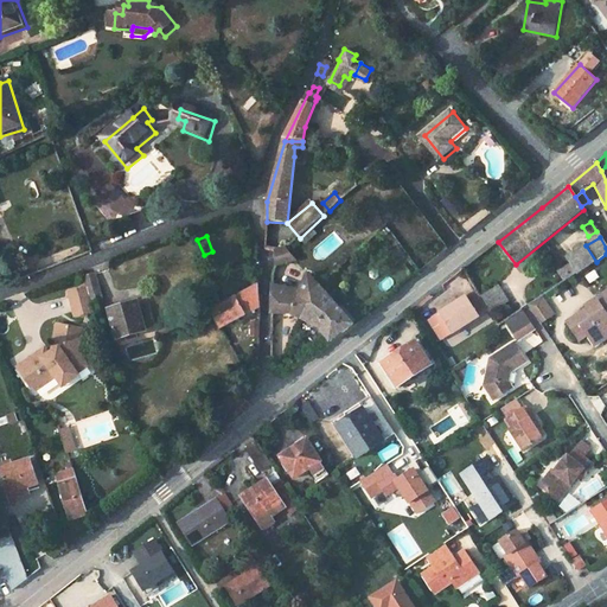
[(596,262),(586,246),(576,251),(587,268),(589,267),(596,262)]
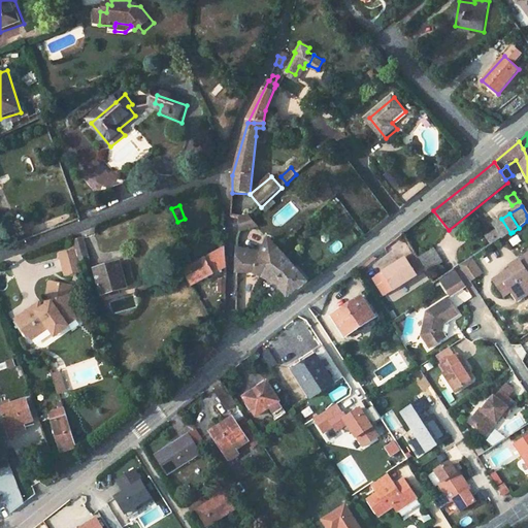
[(239,219),(238,230),(258,228),(249,218),(239,219)]
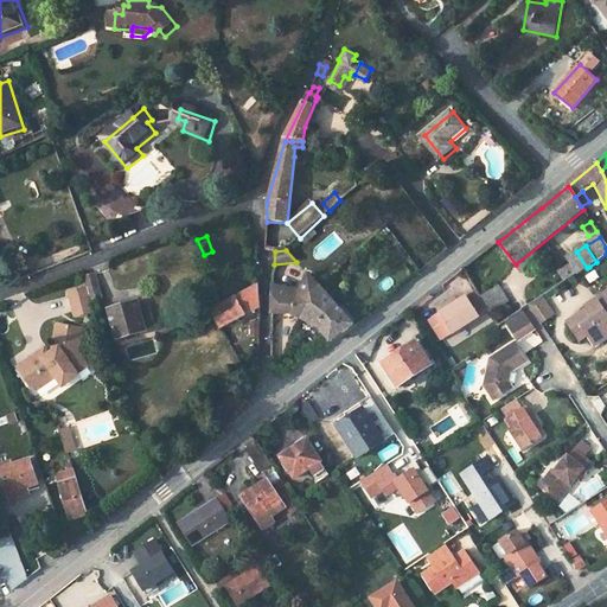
[(576,251),(566,257),(572,266),(577,275),(587,268),(576,251)]
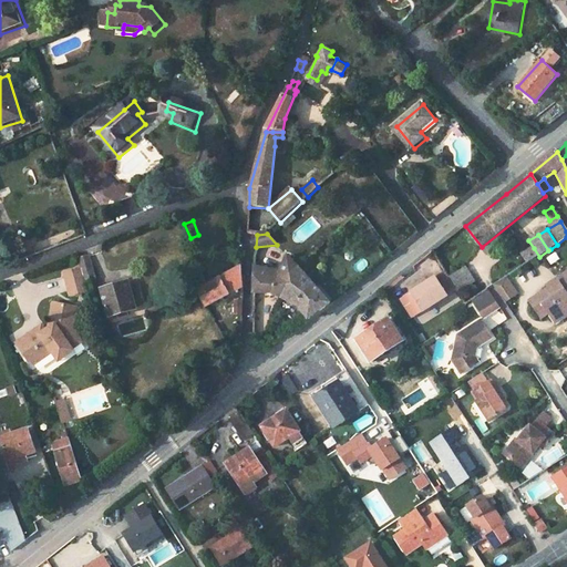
[(557,260),(566,254),(566,237),(557,245),(550,249),(557,260)]
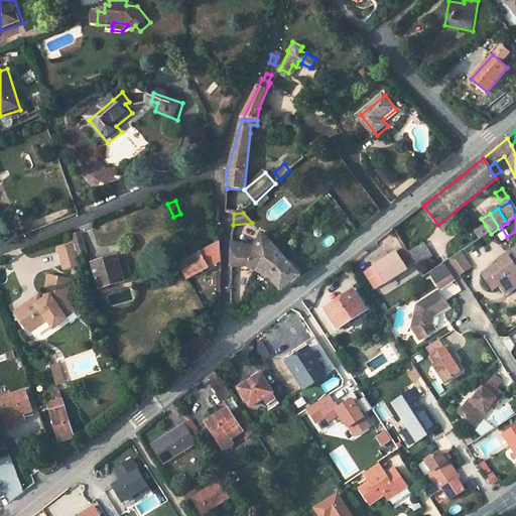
[(486,226),(475,233),(480,241),(491,234),(486,226)]
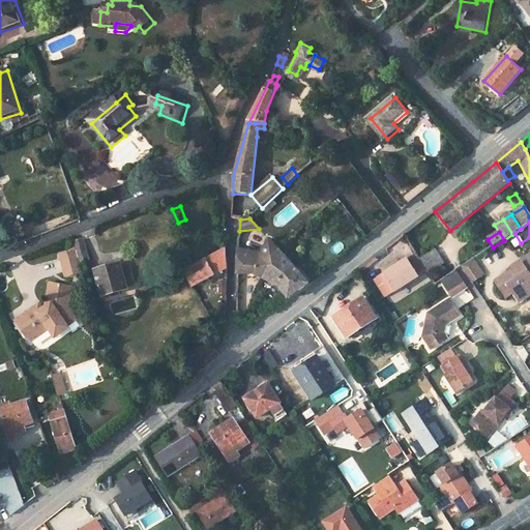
[(83,240),(75,243),(77,254),(80,265),(89,263),(83,240)]
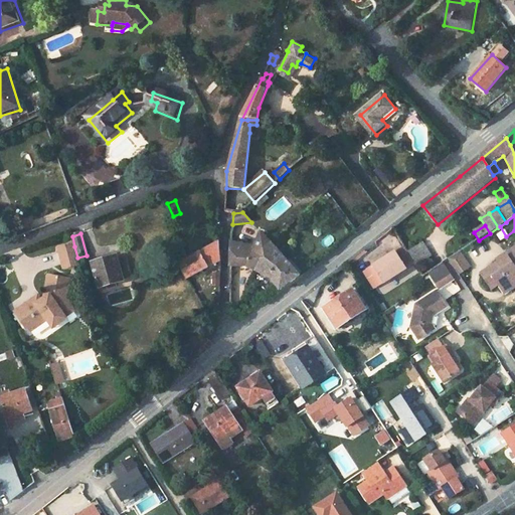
[(231,239),(230,267),(245,267),(258,274),(272,244),(261,233),(253,249),(247,246),(244,250),(234,245),(235,239),(231,239)]
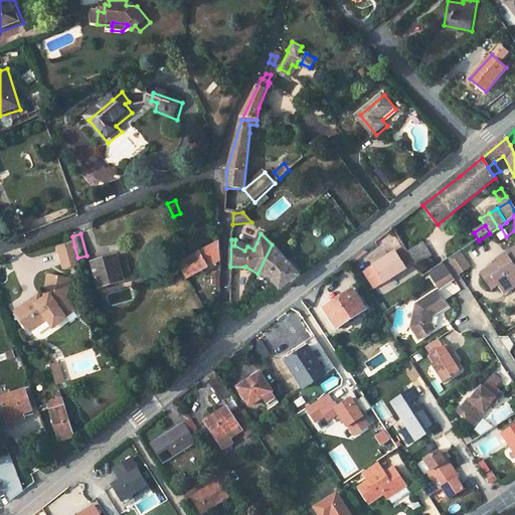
[(183,252),(174,258),(177,264),(187,280),(219,262),(217,242),(187,260),(183,252)]
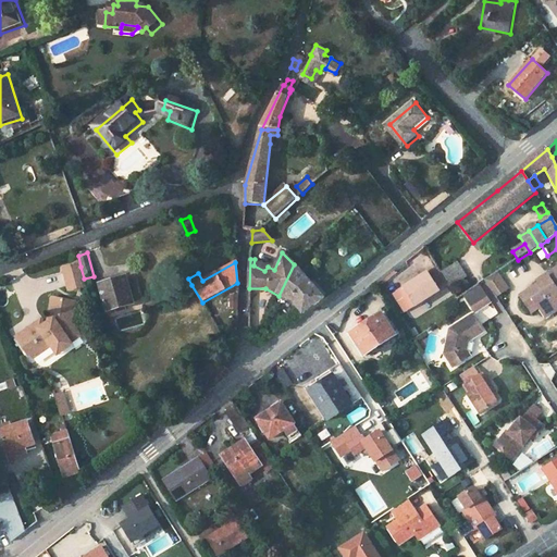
[(294,264),(279,296),(293,301),(302,314),(324,298),(294,264)]
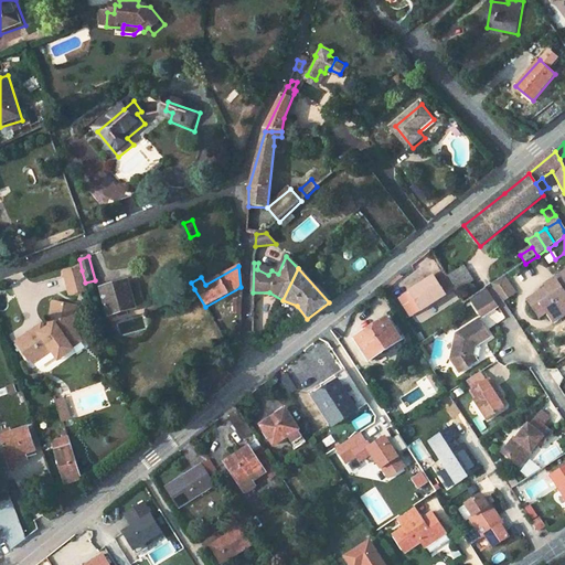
[(65,275),(72,297),(88,292),(85,283),(82,270),(65,275)]
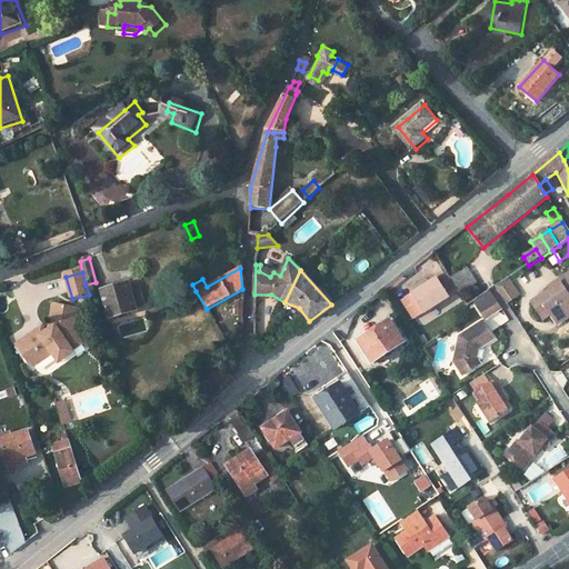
[(438,281),(448,296),(458,290),(448,275),(438,281)]
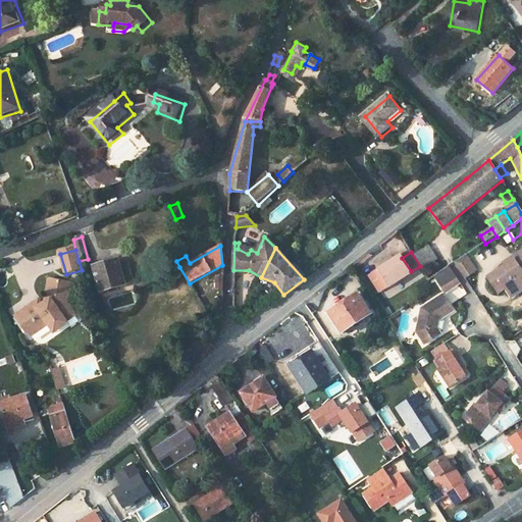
[(505,266),(493,274),(494,276),(487,281),(497,296),(505,291),(506,293),(514,288),(516,291),(521,286),(521,252),(512,259),(514,260),(505,266)]
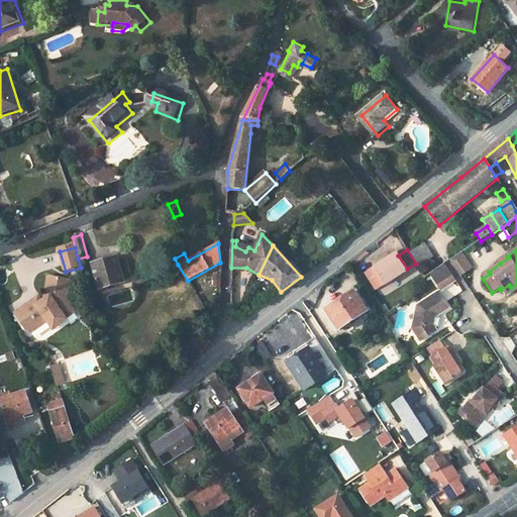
[(375,268),(391,257),(389,253),(373,265),(375,268)]
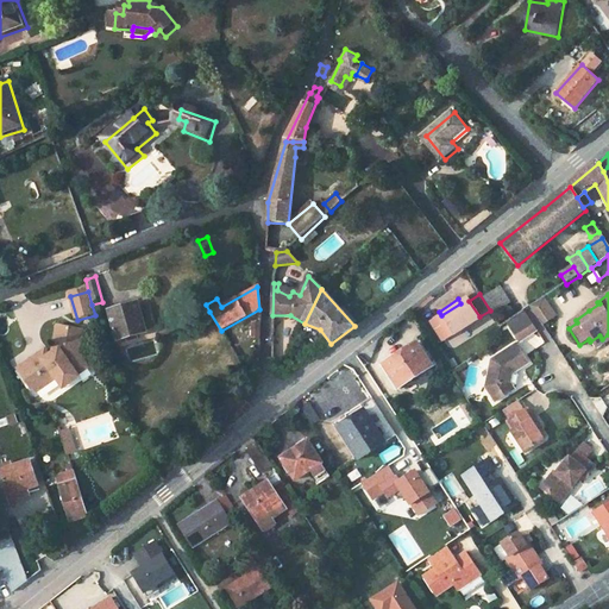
[(460,303),(441,315),(454,336),(481,319),(479,316),(469,301),(468,299),(460,303)]
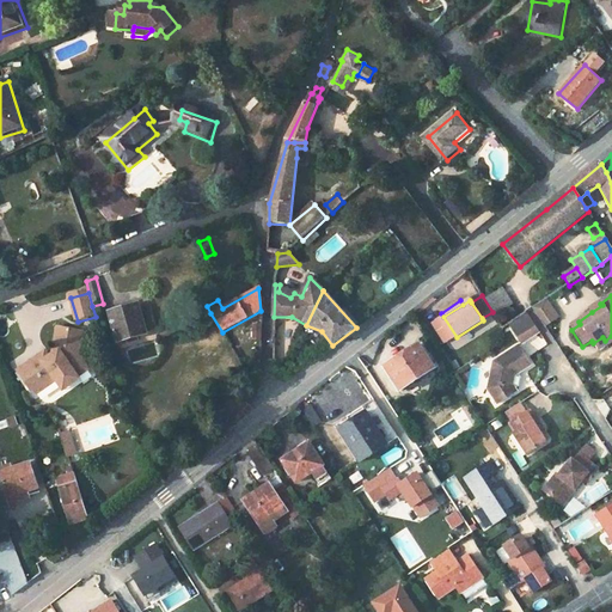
[(139,306),(109,314),(117,343),(129,340),(130,346),(139,343),(136,337),(147,335),(139,306)]
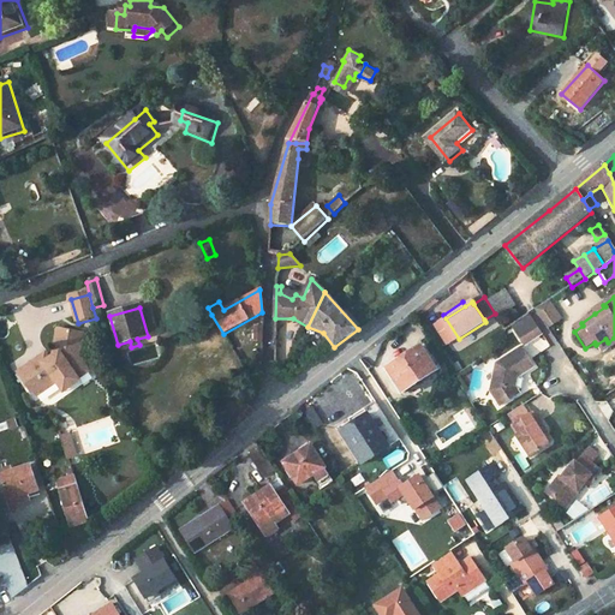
[(542,308),(529,316),(531,321),(544,312),(542,308)]
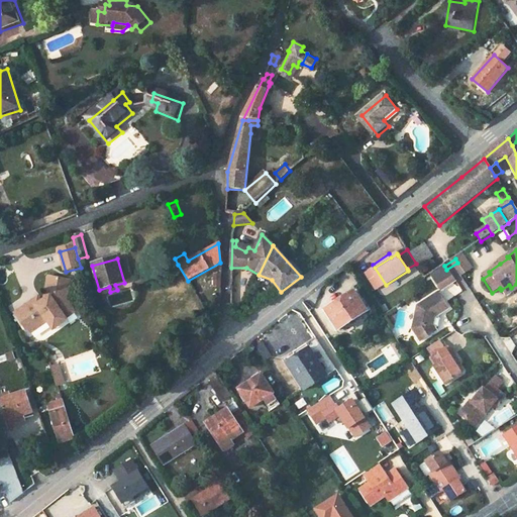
[(446,270),(454,281),(466,274),(457,263),(446,270)]
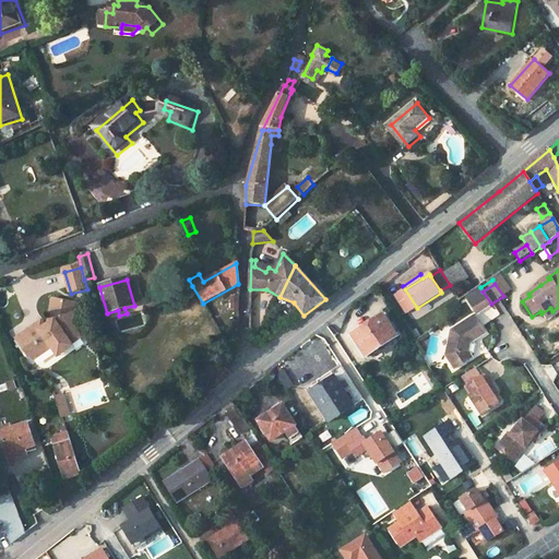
[(464,299),(475,317),(492,305),(491,304),(483,292),(480,287),(464,299)]
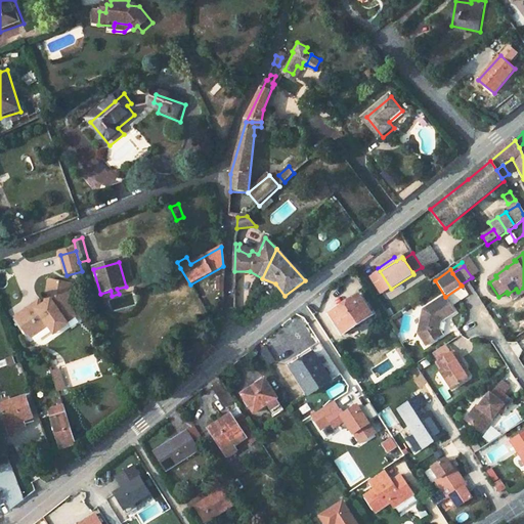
[(59,336),(69,329),(67,326),(76,319),(67,307),(70,288),(49,284),(45,306),(41,309),(36,312),(33,308),(14,321),(27,338),(38,331),(41,335),(48,330),(52,326),(59,336)]
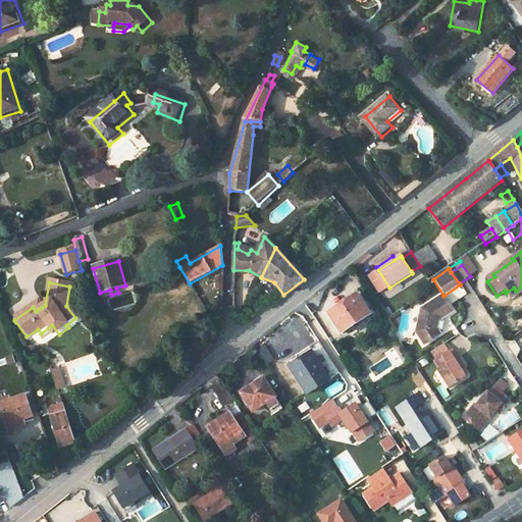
[(506,293),(511,300),(518,294),(516,291),(514,288),(506,293)]
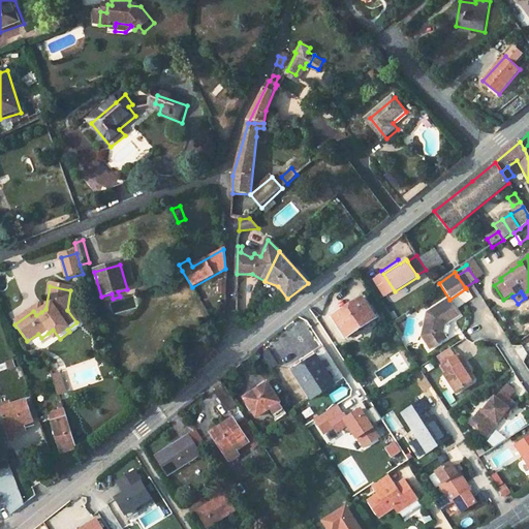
[(362,298),(334,316),(347,337),(375,319),(362,298)]
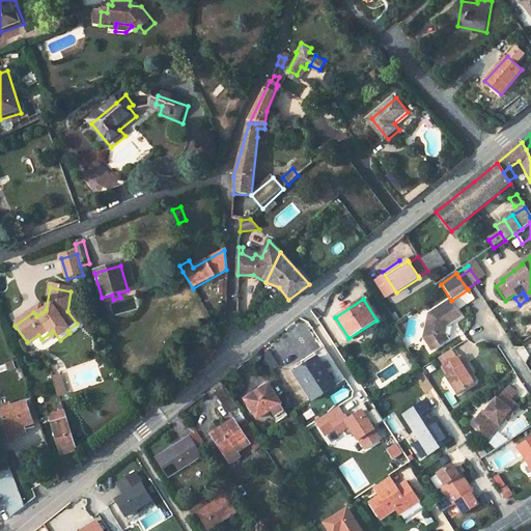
[(428,315),(424,340),(432,353),(451,341),(447,336),(447,329),(460,319),(449,302),(428,315)]
